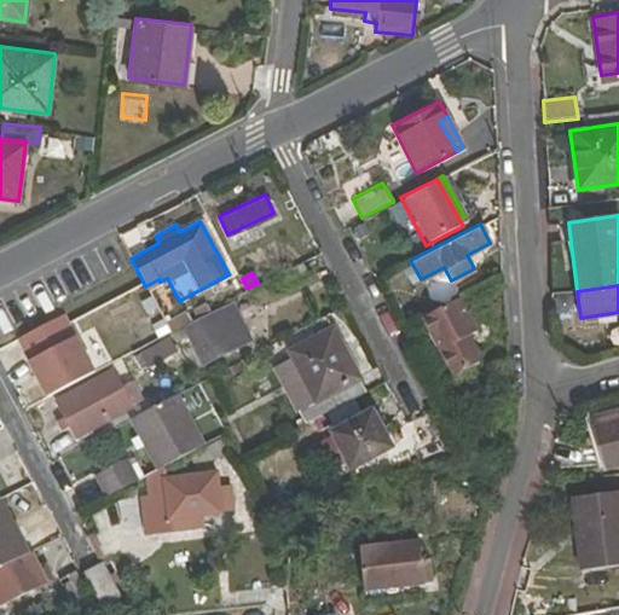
[(472,332),(457,299),(417,319),(446,378),(470,366),(474,353),(467,337),(472,332)]
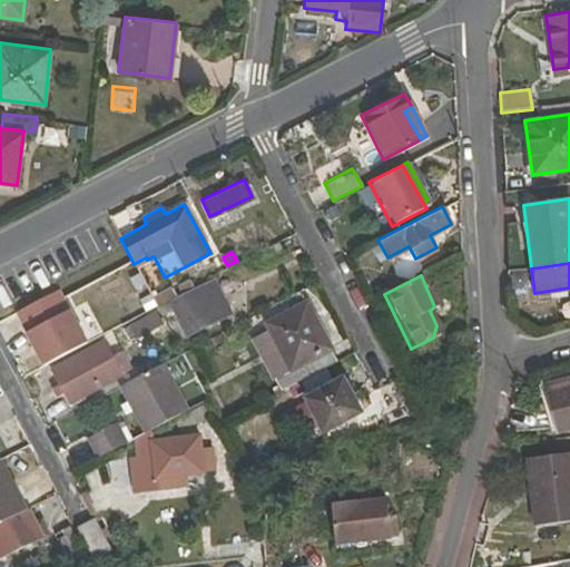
[(231,310),(213,277),(168,301),(186,334),(231,310)]
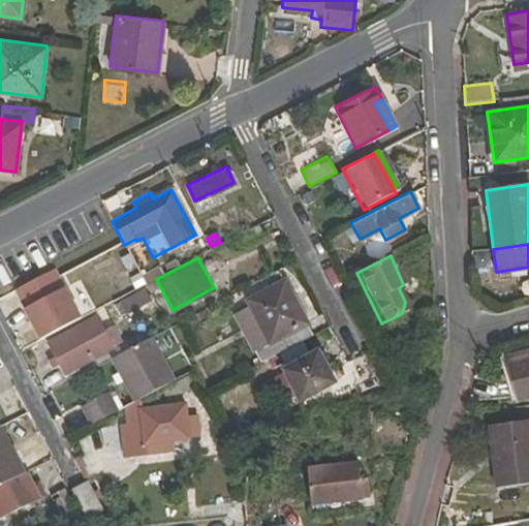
[(141,275),(144,282),(163,272),(160,266),(141,275)]
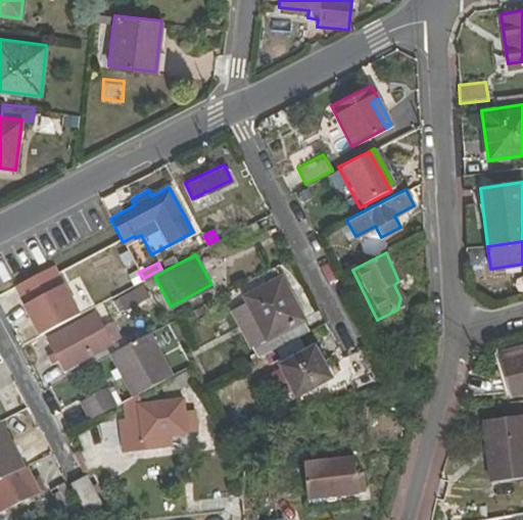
[(241,294),(272,351),(311,331),(279,273),(241,294)]
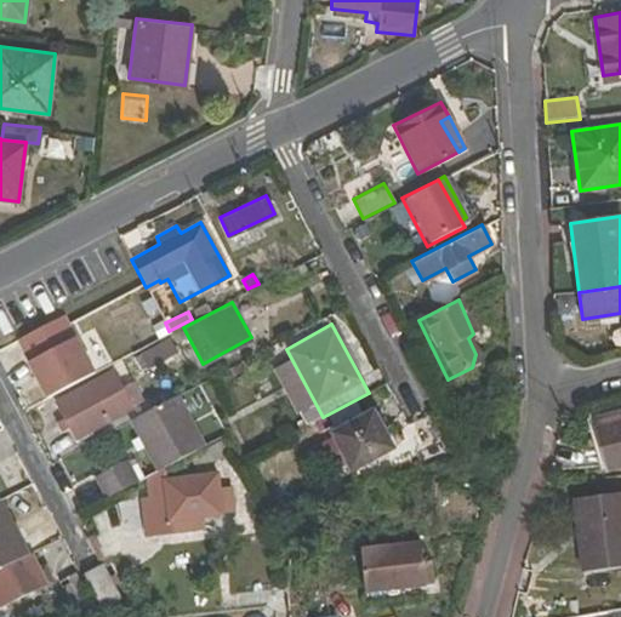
[(81,331),(32,356),(51,393),(100,367),(81,331)]
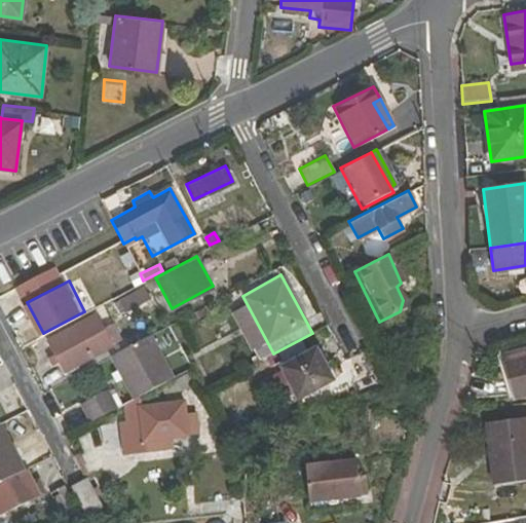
[(148,295),(142,285),(118,297),(123,308),(148,295)]
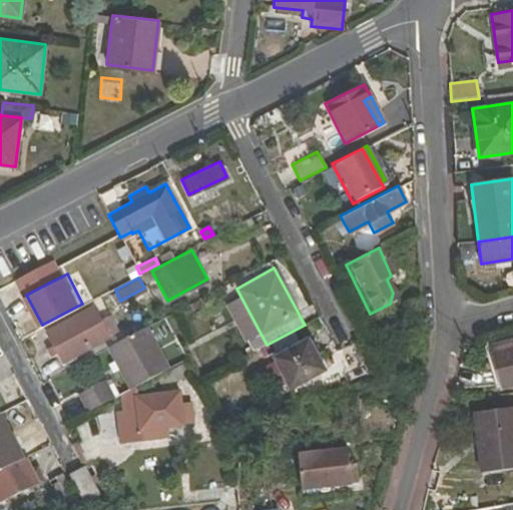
[(108,334),(93,306),(47,331),(62,359),(108,334)]
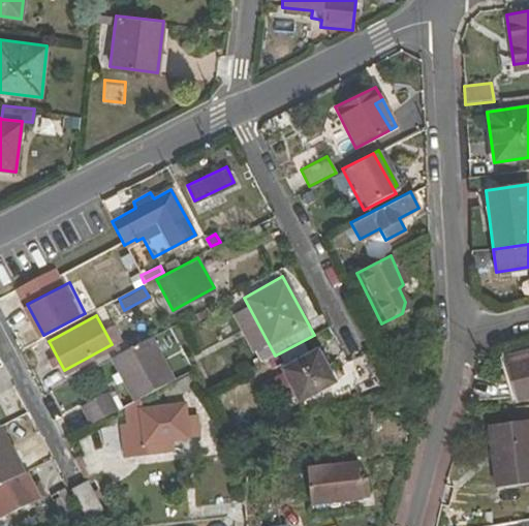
[(132,400),(175,378),(152,335),(112,358),(132,400)]
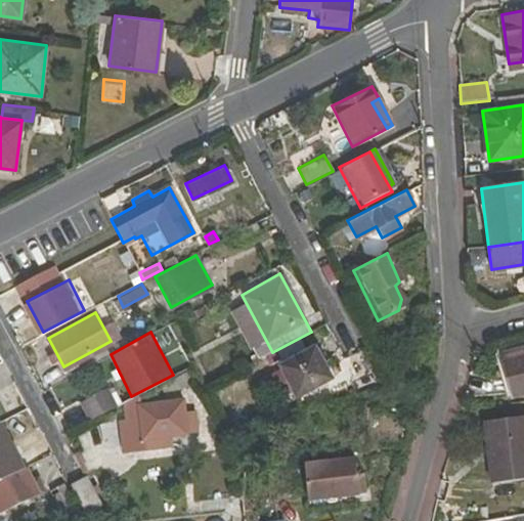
[(332,377),(314,343),(278,362),(296,395),(332,377)]
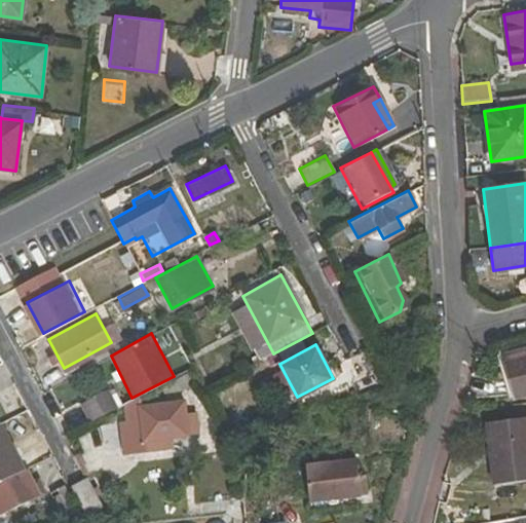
[(525,345),(501,352),(503,360),(525,353),(525,345)]
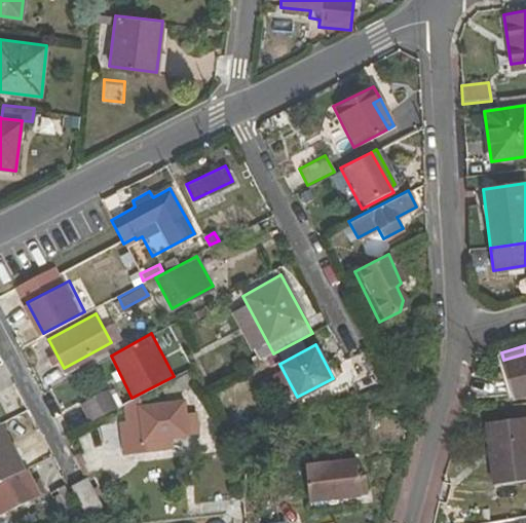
[(525,353),(503,360),(514,398),(525,394),(525,353)]
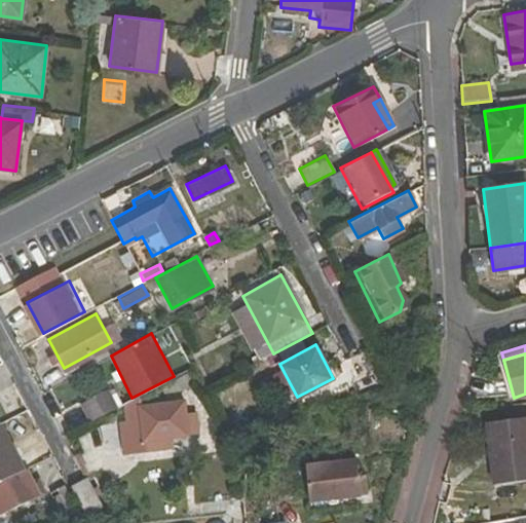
[(370,356),(357,360),(365,385),(378,380),(370,356)]
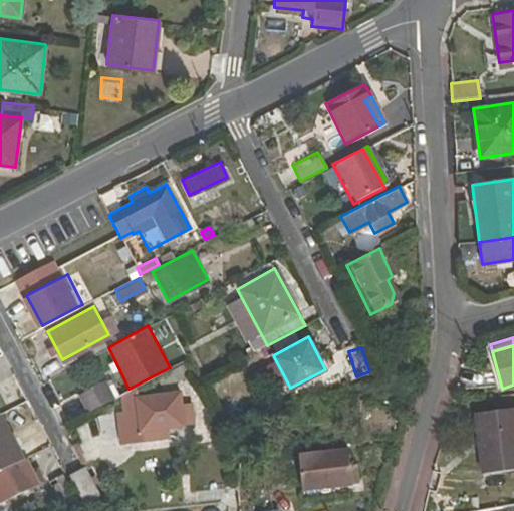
[(240,401),(251,384),(230,369),(218,387),(240,401)]
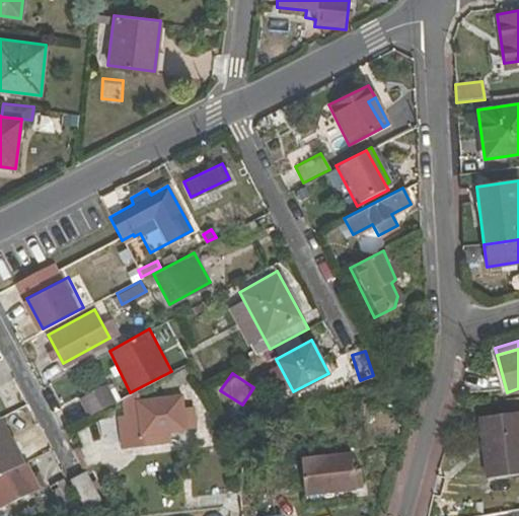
[(78,397),(87,415),(116,400),(106,383),(78,397)]
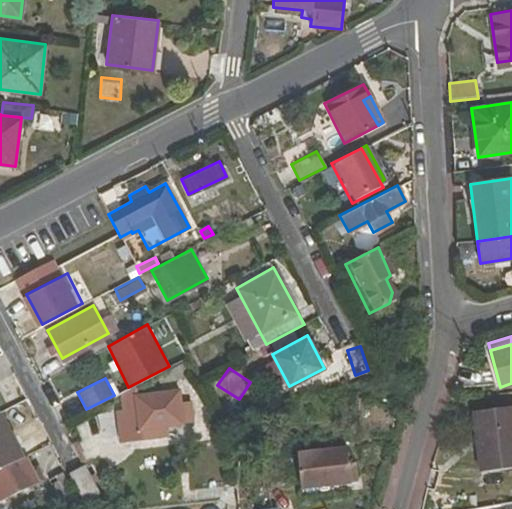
[(182,422),(178,387),(133,393),(138,437),(166,434),(166,424),(182,422)]
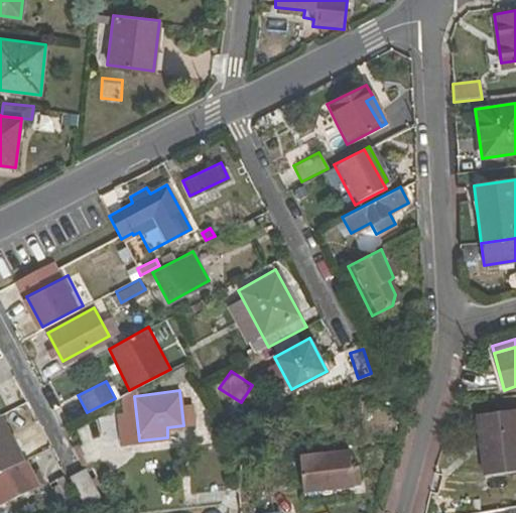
[(515,407),(476,413),(483,474),(515,470),(515,407)]
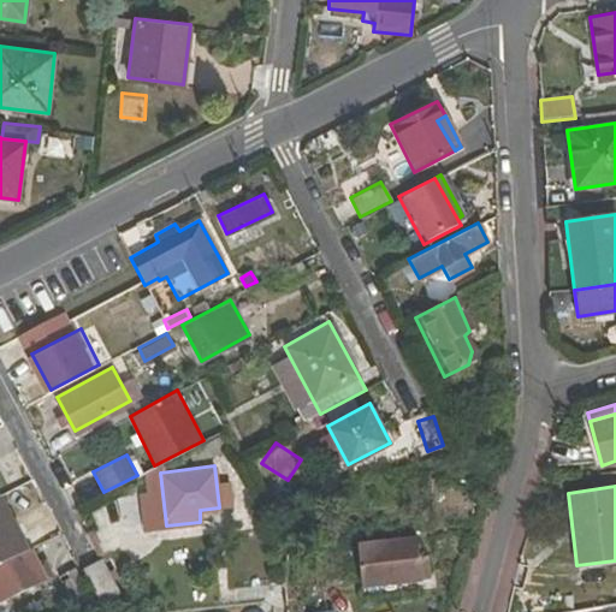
[(0,559),(29,546),(0,491),(0,559)]
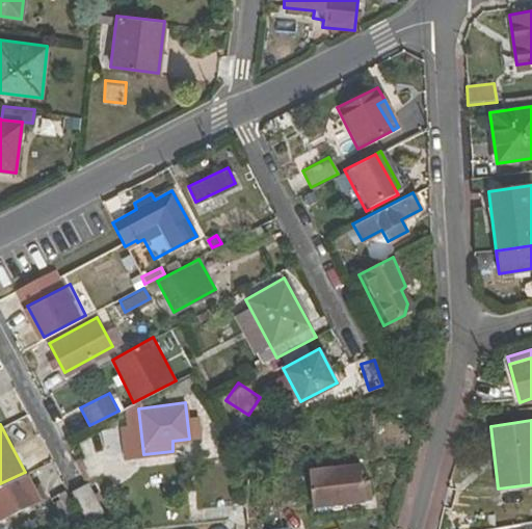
[(363,471),(311,476),(312,498),(356,493),(358,499),(366,499),(363,471)]
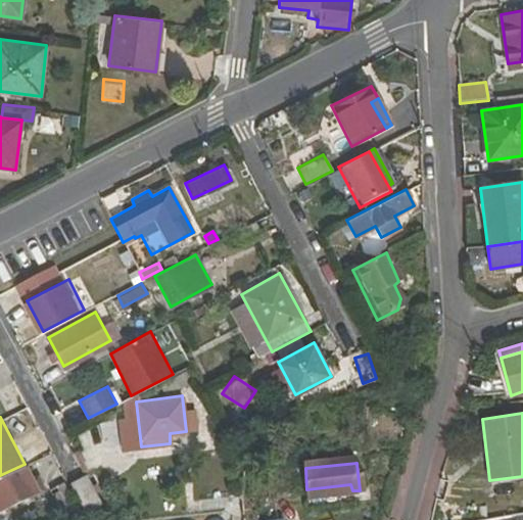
[(0,475),(0,512),(46,487),(37,471),(31,475),(25,464),(0,475)]
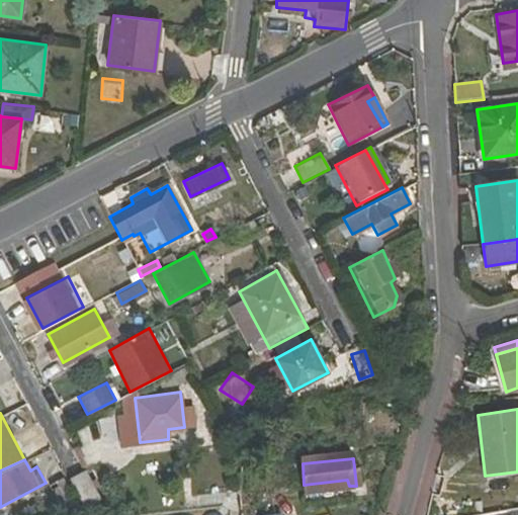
[(86,467),(70,476),(85,504),(101,497),(86,467)]
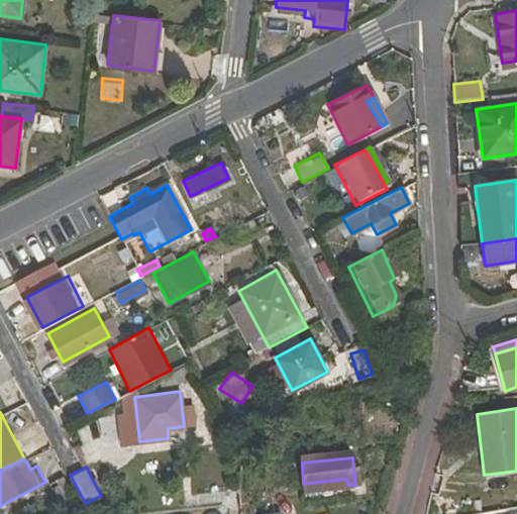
[(64,508),(77,500),(65,478),(64,475),(49,482),(64,508)]
